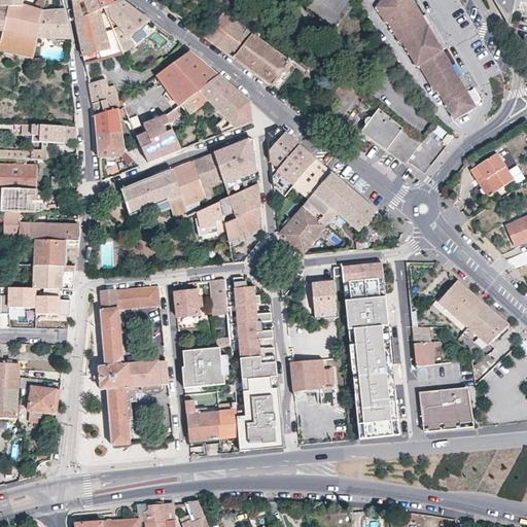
[(0,0),(0,30),(3,32),(9,6),(1,6),(2,0),(0,0)]
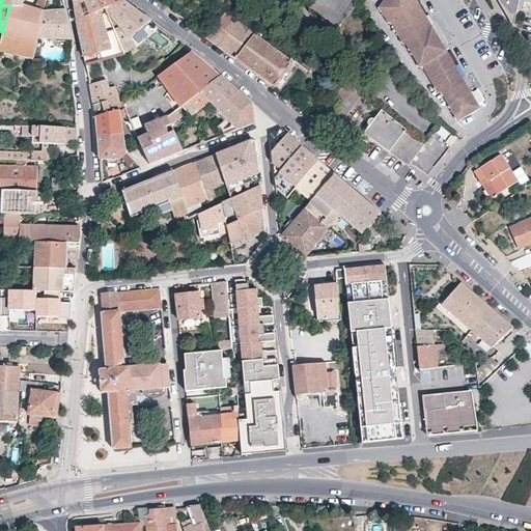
[(22,6),(9,6),(3,32),(17,34),(37,39),(38,38),(45,10),(46,0),(38,0),(36,9),(23,5),(22,6)]
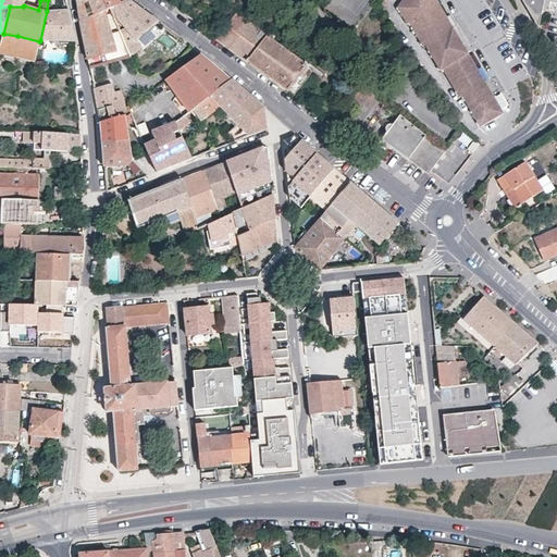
[(103,0),(82,0),(77,2),(79,12),(81,20),(101,12),(106,11),(107,10),(103,0)]
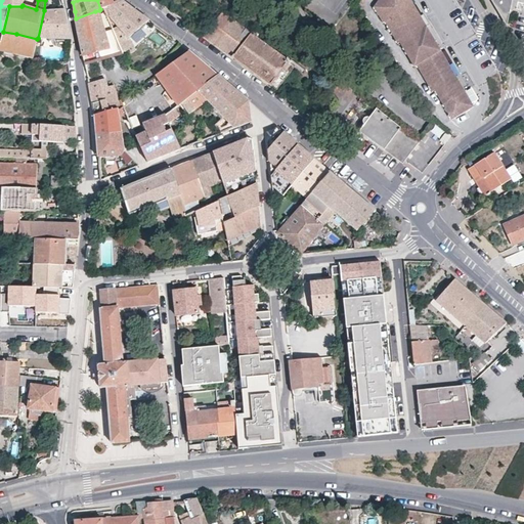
[(127,4),(121,0),(97,0),(100,9),(102,8),(113,5),(115,9),(127,4)]
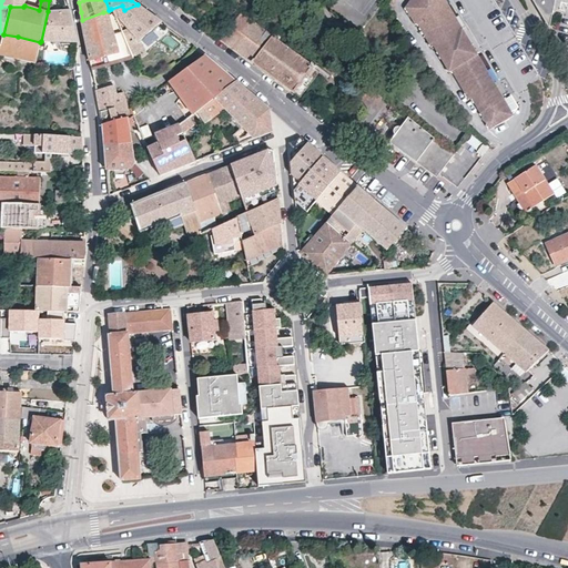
[(515,114),(448,0),(412,0),(406,7),(416,23),(418,22),(433,46),(435,44),(450,71),(453,70),(469,99),(473,97),(492,129),(515,114)]
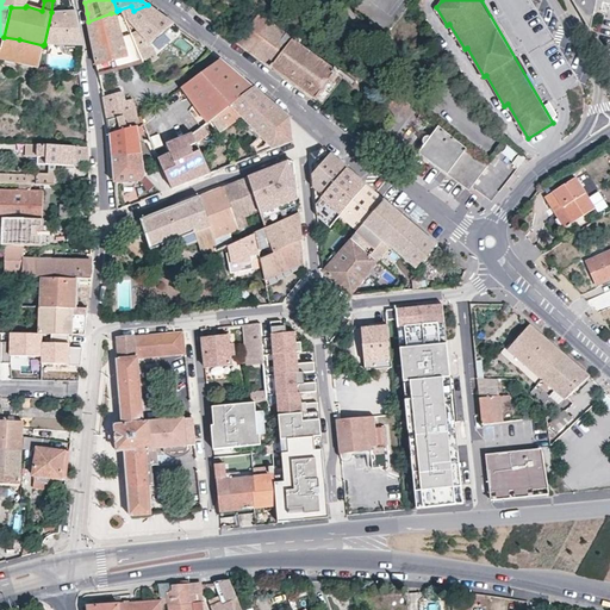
[(571,0),(573,1),(579,13),(590,12),(592,0),(571,0)]
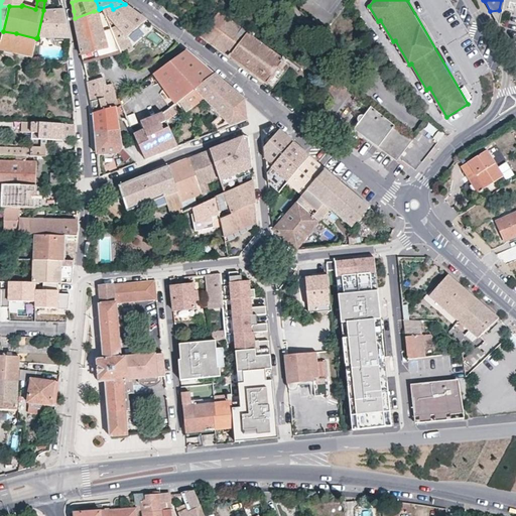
[(131,46),(127,37),(147,20),(137,12),(125,4),(113,9),(111,5),(101,8),(103,12),(106,18),(109,17),(117,26),(111,30),(120,51),(131,46)]
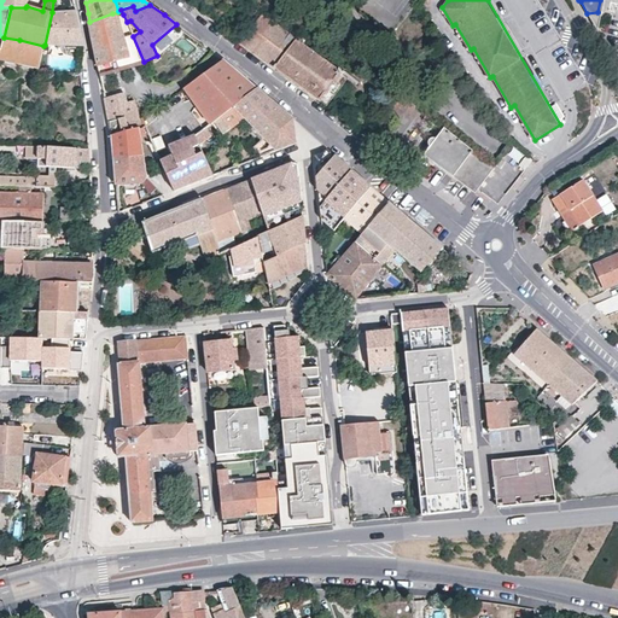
[(45,45),(56,45),(77,46),(83,46),(81,30),(76,11),(52,12),(45,45)]
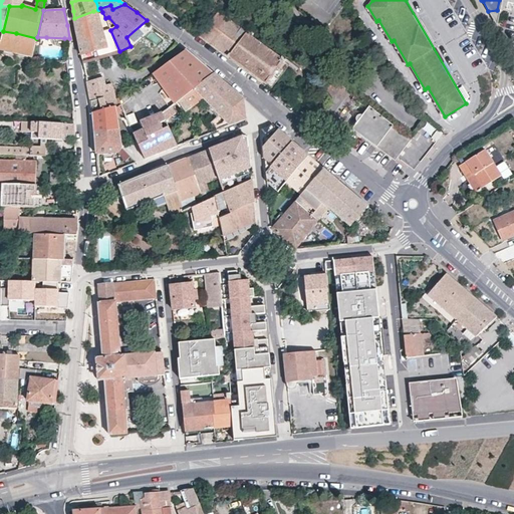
[(98,13),(97,10),(93,11),(74,18),(74,19),(78,39),(81,53),(82,55),(91,52),(92,59),(113,53),(110,44),(107,45),(98,13)]
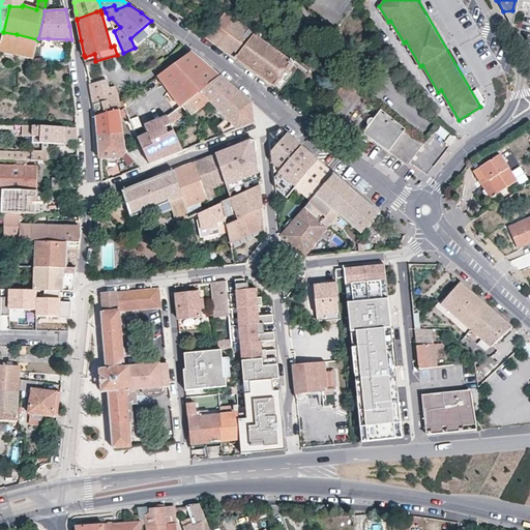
[(109,19),(106,12),(101,13),(111,47),(114,46),(117,55),(123,53),(114,31),(109,19)]
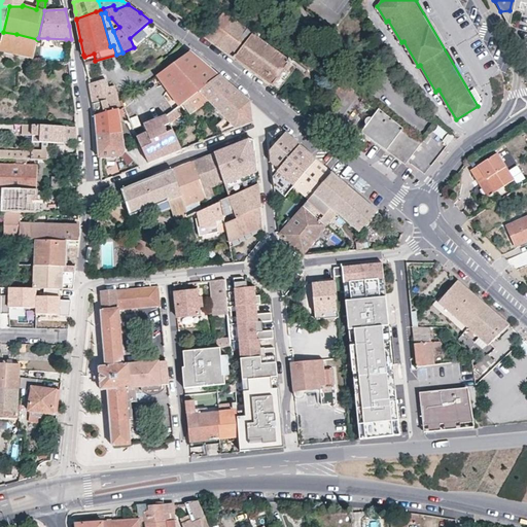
[(211,41),(225,51),(255,73),(273,86),(290,63),(254,35),(224,12),(216,23),(206,37),(211,41)]
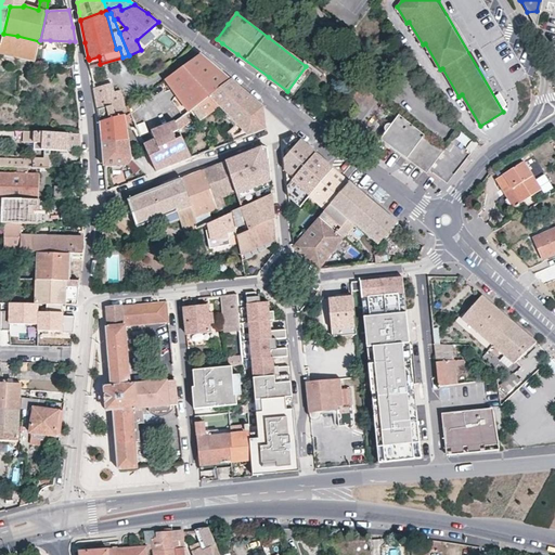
[(3,34),(0,46),(0,53),(35,62),(36,60),(39,41),(17,36),(3,34)]
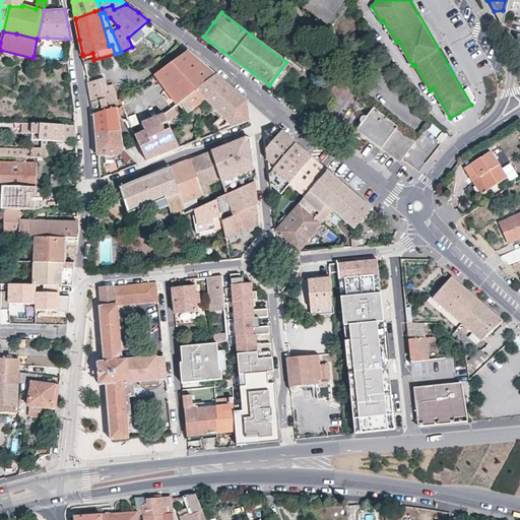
[(38,38),(37,39),(34,56),(44,57),(47,38),(38,38)]
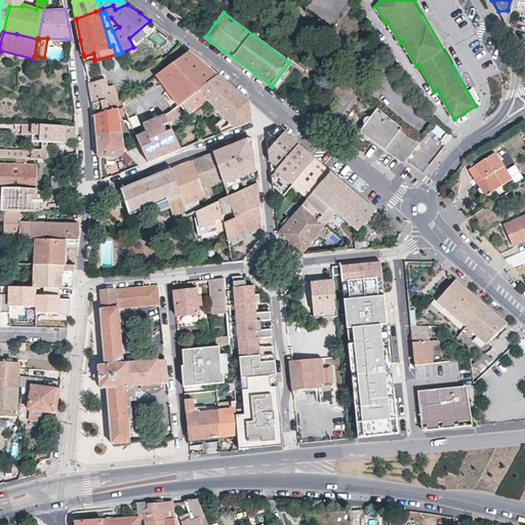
[(190,51),(157,75),(179,106),(182,104),(188,99),(202,88),(217,76),(203,63),(190,51)]
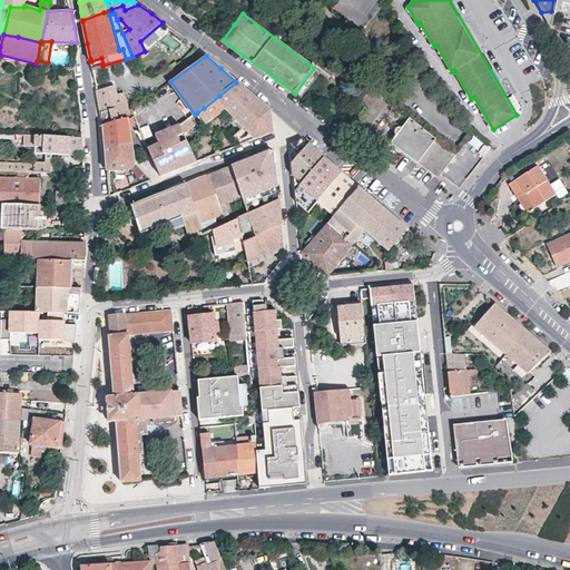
[(321,72),(314,68),(295,94),(296,95),(302,98),(321,72)]
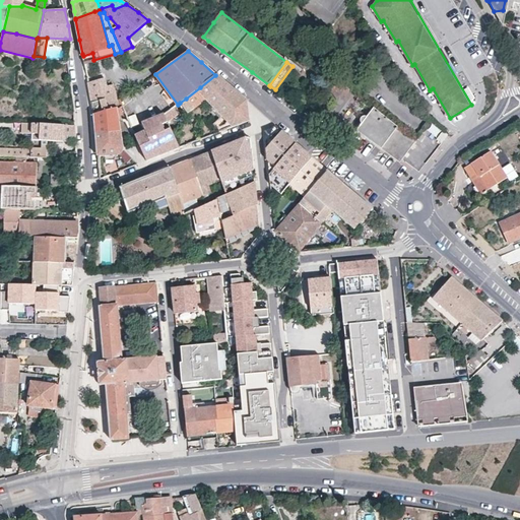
[(247,102),(240,95),(215,75),(200,87),(186,99),(194,109),(206,100),(222,116),(234,127),(249,121),(247,102)]
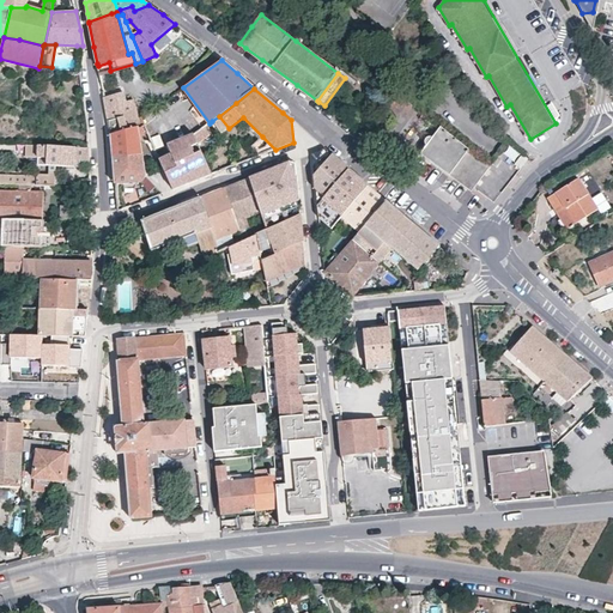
[(123,92),(104,97),(108,114),(111,134),(139,127),(138,119),(133,101),(126,102),(123,92)]
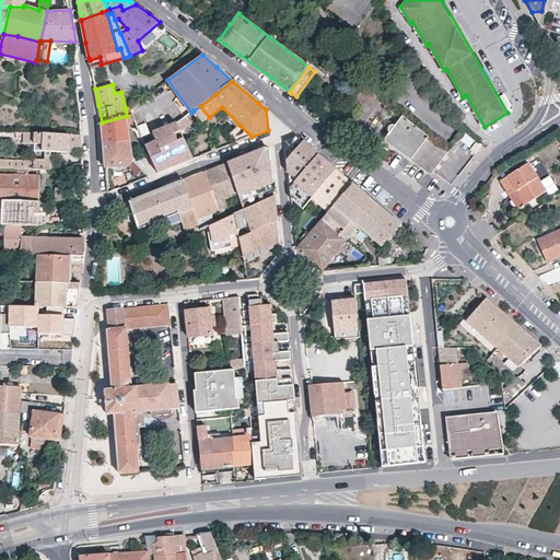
[(202,121),(209,117),(200,106),(194,111),(202,121)]
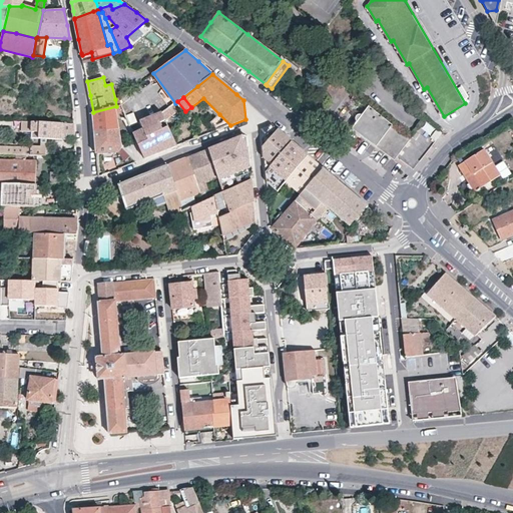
[(369,106),(353,128),(377,147),(379,144),(394,155),(400,147),(403,149),(411,139),(383,117),(369,106)]
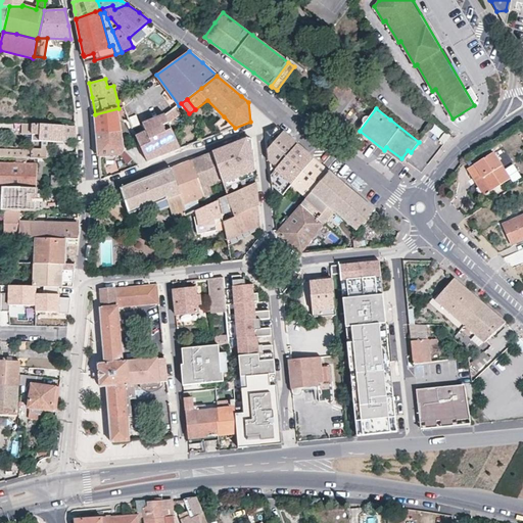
[(96,134),(96,136),(122,133),(119,115),(117,109),(95,114),(96,134)]
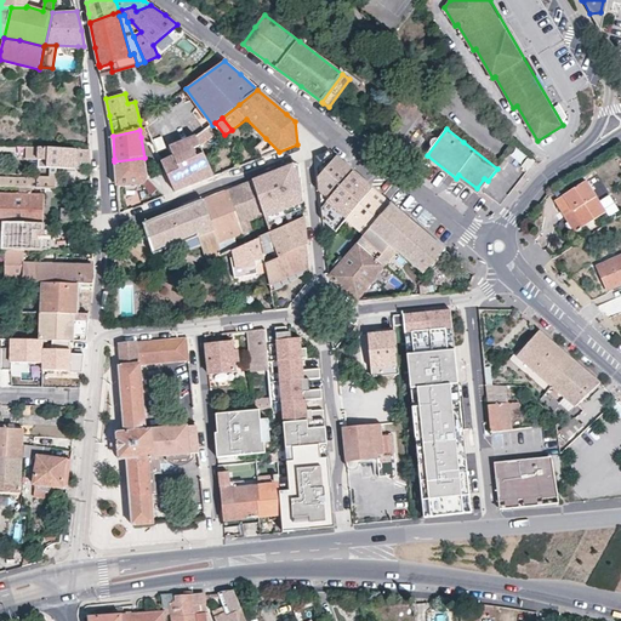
[(198,137),(197,136),(170,147),(174,157),(161,161),(175,193),(181,191),(216,177),(198,137)]
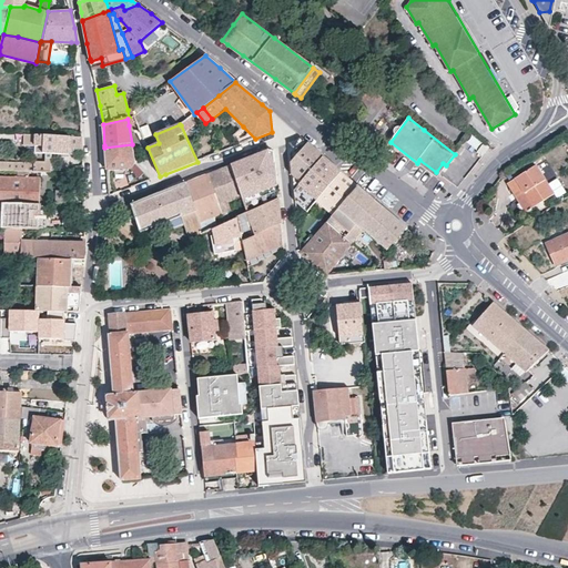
[(24,135),(24,146),(36,153),(46,153),(52,154),(83,155),(82,137),(24,135)]
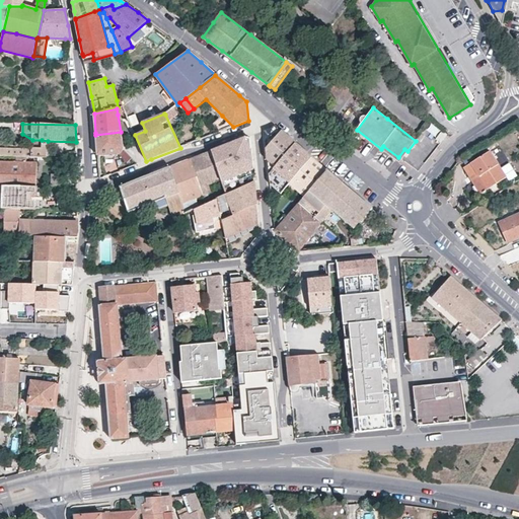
[(295,143),(287,136),(281,130),(276,126),(265,130),(269,174),(295,143)]
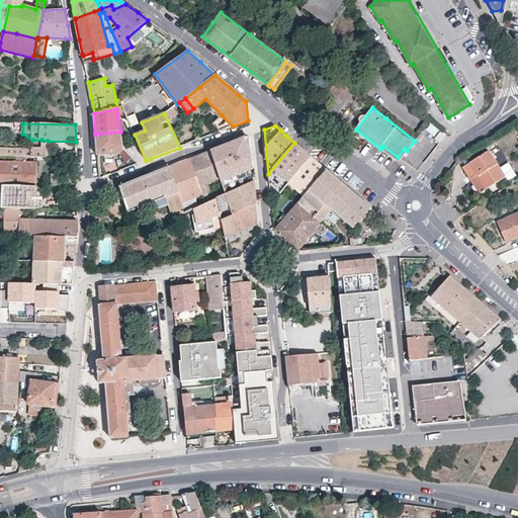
[(440,142),(446,134),(441,128),(434,138),(440,142)]
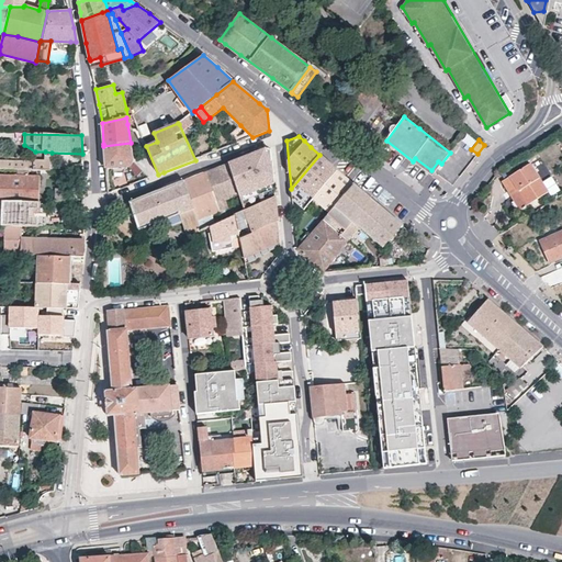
[(104,153),(105,168),(130,167),(134,163),(131,143),(103,146),(104,153)]
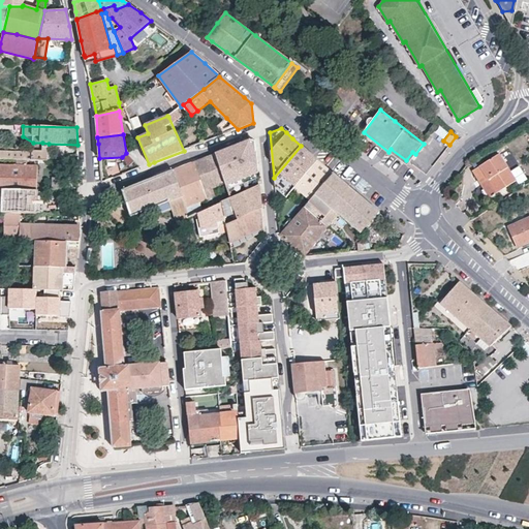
[(257,156),(255,138),(218,153),(216,154),(225,184),(226,187),(229,198),(259,185),(257,156)]
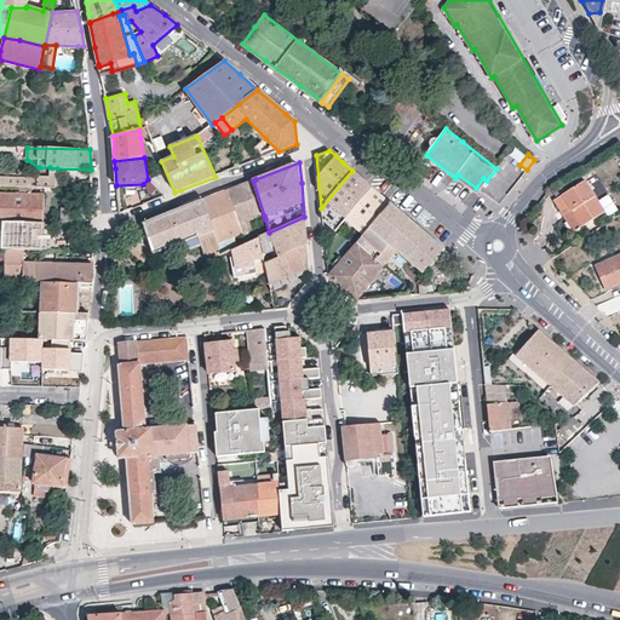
[(373,188),(365,181),(363,181),(352,171),(321,208),(322,220),(334,231),(346,219),(373,188)]
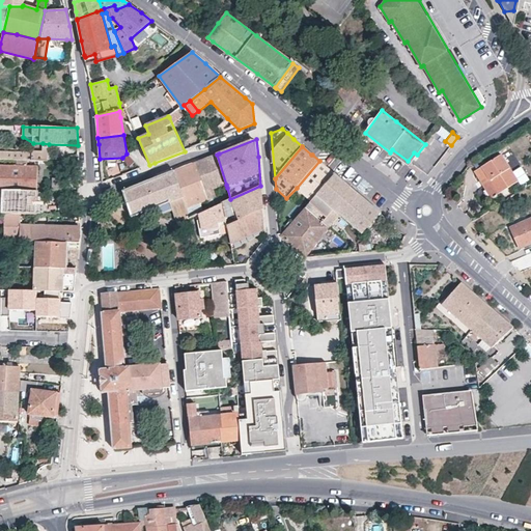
[(32,152),(0,151),(0,159),(38,161),(48,161),(49,152),(43,152),(32,151),(32,152)]
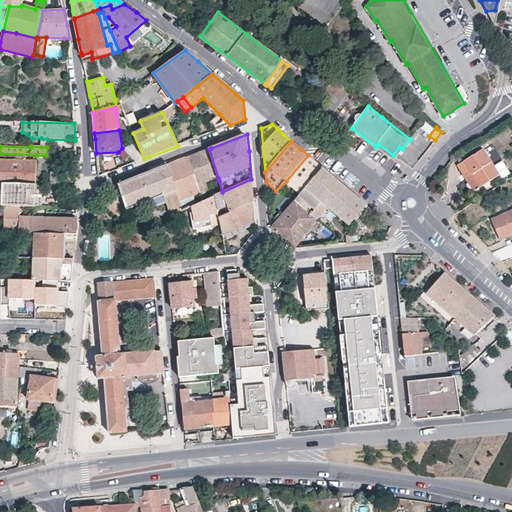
[(402,149),(399,147),(393,155),(396,157),(402,149)]
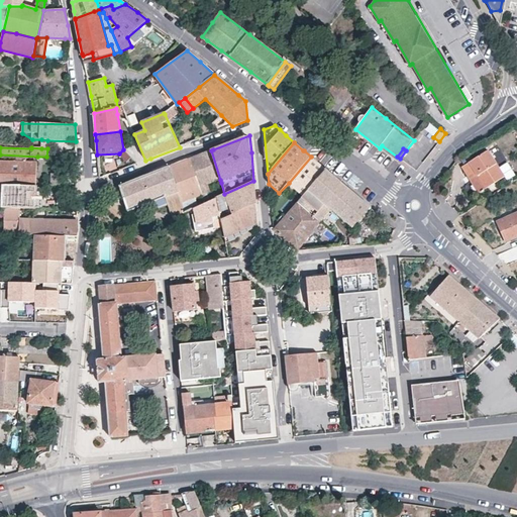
[(220,180),(211,150),(190,159),(202,195),(210,192),(208,185),(220,180)]
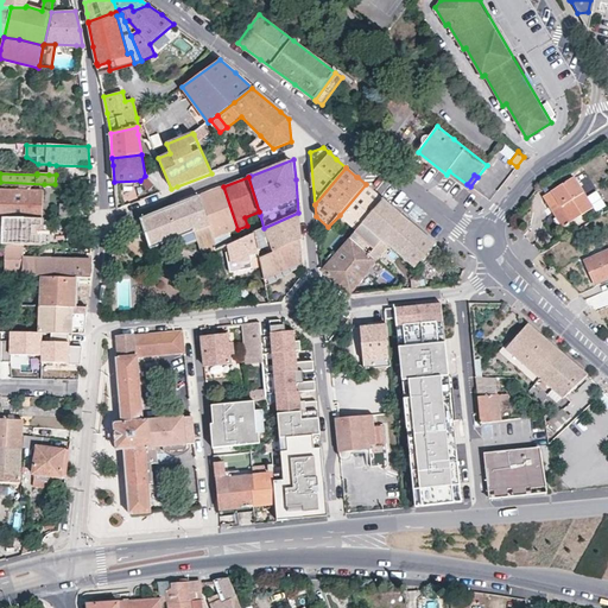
[(574,177),(544,196),(563,227),(593,208),(574,177)]
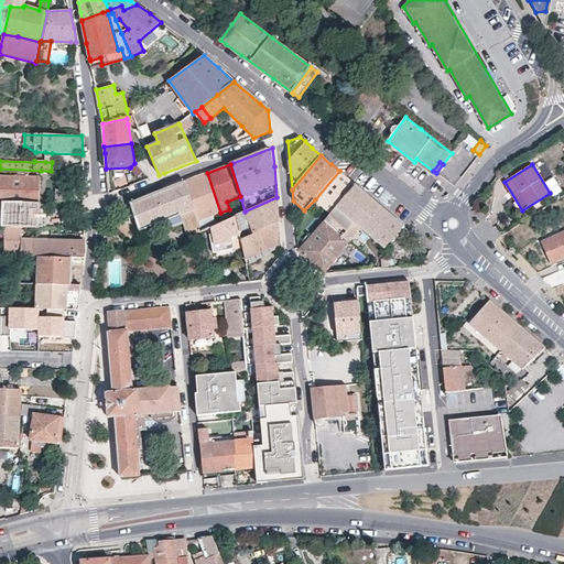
[(0,176),(41,177),(41,171),(0,169),(0,176)]
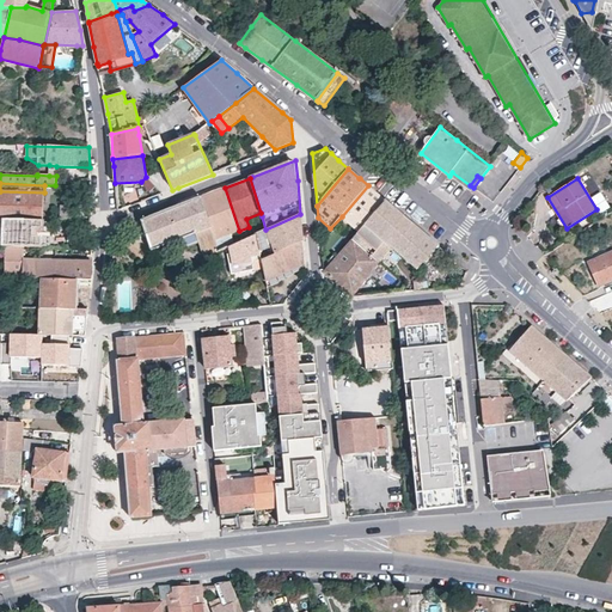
[(359,232),(386,201),(377,194),(368,185),(342,216),(359,232)]
